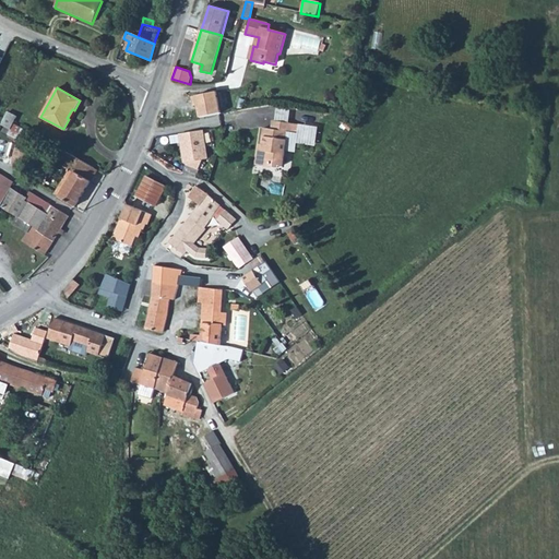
[(218,92),(191,97),(193,106),(198,105),(200,117),(223,113),(218,92)]
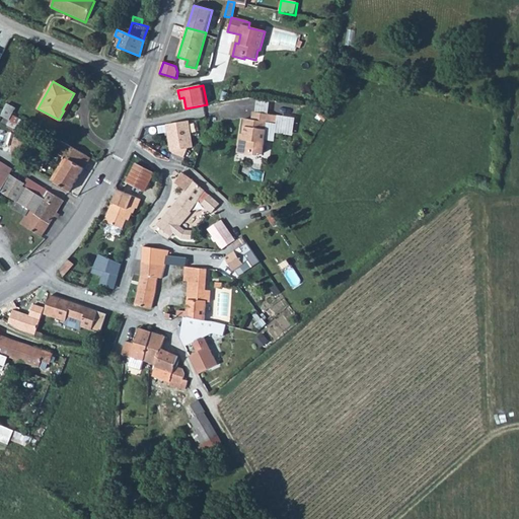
[(7,103),(0,116),(5,118),(9,120),(11,115),(15,108),(7,103)]
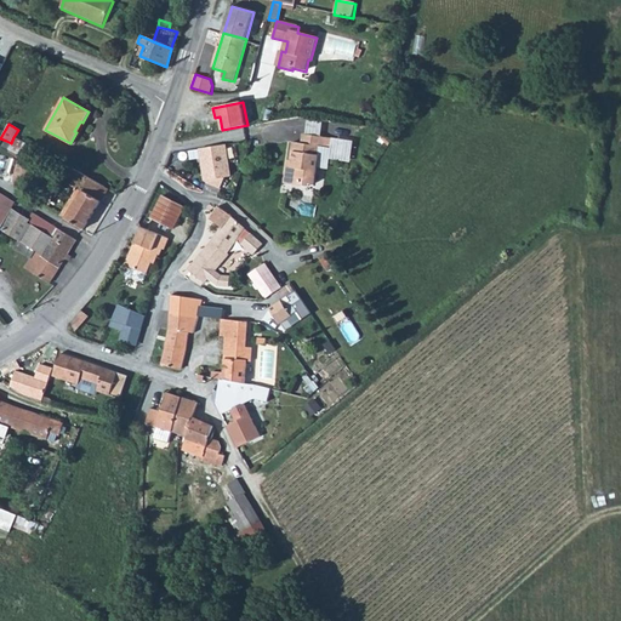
[(393,143),(380,129),(376,132),(389,147),(393,143)]
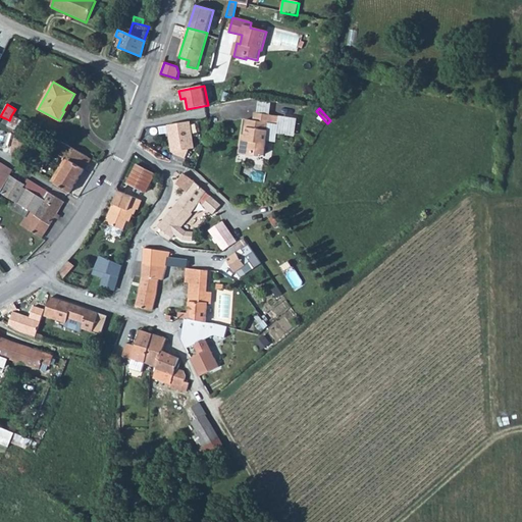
[(244,141),(243,155),(253,156),(254,154),(259,154),(264,155),(266,140),(268,123),(278,124),(279,116),(255,112),(254,120),(249,120),(248,127),(246,127),(244,136),(246,137),(246,141),(244,141)]
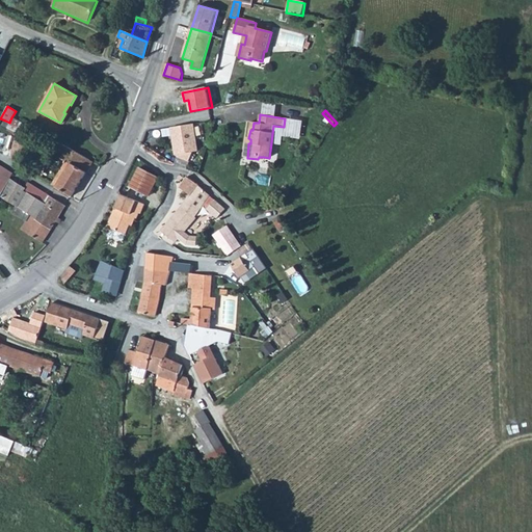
[(9,123),(6,127),(22,135),(27,126),(11,117),(9,123)]
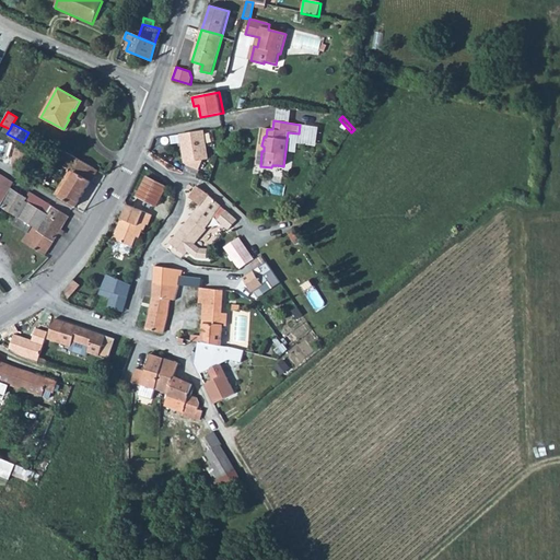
[(319,127),(300,125),(299,133),(288,132),(286,150),(295,151),(296,143),(316,146),(319,127)]
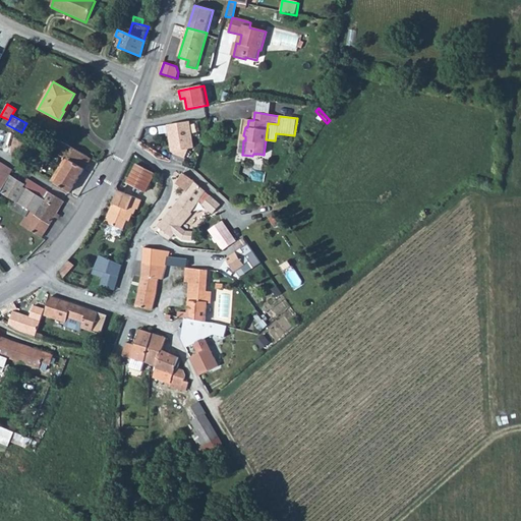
[(188,121),(167,125),(171,152),(175,155),(184,158),(188,149),(193,148),(188,121)]
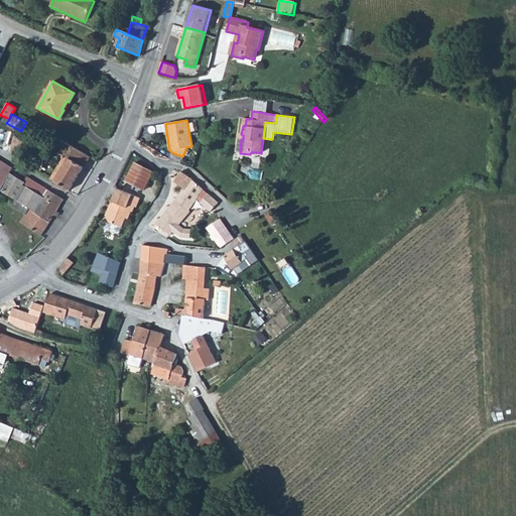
[(87,155),(51,135),(49,139),(53,142),(61,148),(59,152),(62,155),(68,158),(55,178),(53,181),(69,190),(83,166),(81,165),(87,155)]
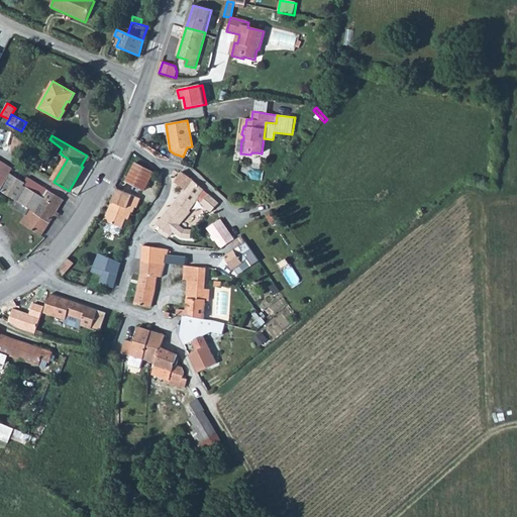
[(52,176),(56,179),(68,159),(63,156),(60,159),(62,160),(52,176)]
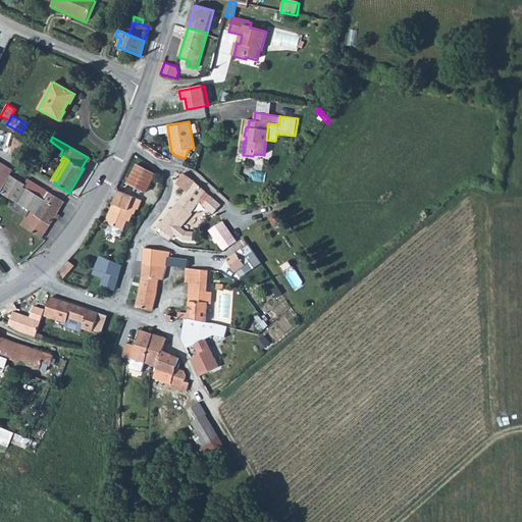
[(0,192),(14,202),(34,213),(34,214),(34,215),(49,225),(63,202),(48,193),(43,200),(41,198),(42,197),(34,192),(32,193),(21,188),(23,185),(9,176),(11,170),(0,162),(0,192)]
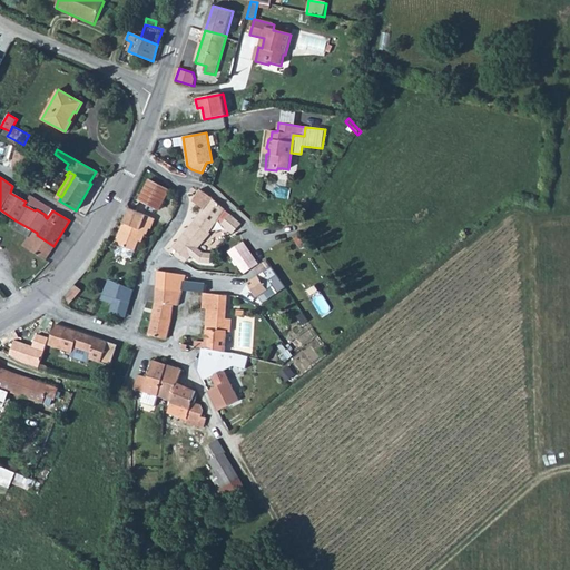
[(147,179),(137,199),(158,212),(169,192),(147,179)]
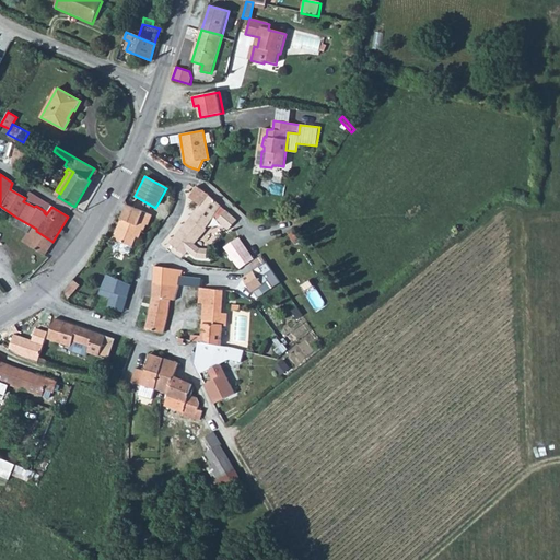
[(190,217),(177,233),(168,244),(183,256),(187,252),(194,258),(205,259),(206,249),(198,248),(193,244),(206,230),(205,228),(212,216),(228,230),(236,221),(226,211),(225,211),(220,206),(210,196),(196,186),(188,197),(198,205),(190,217)]
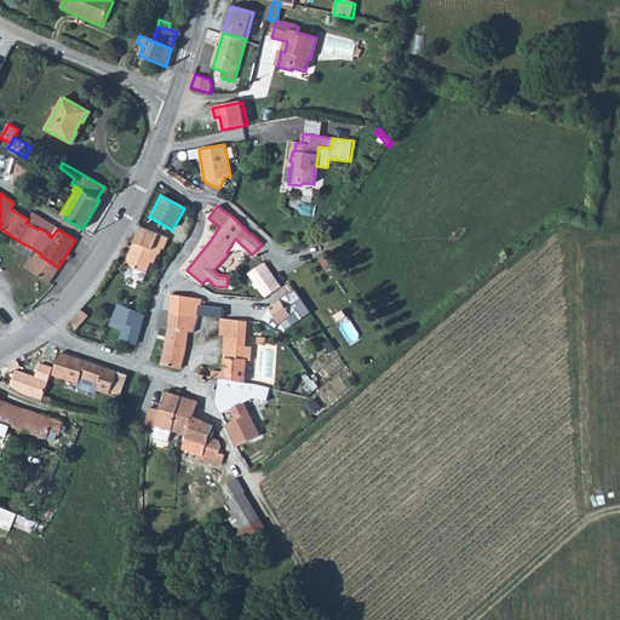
[(162,251),(168,239),(141,227),(125,265),(144,274),(149,263),(153,264),(156,256),(159,257),(161,251),(162,251)]
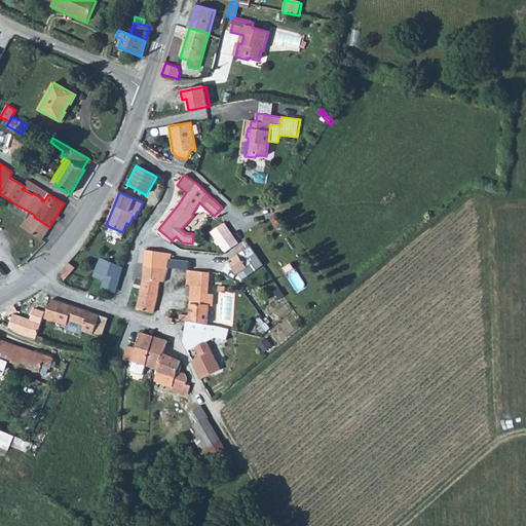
[(34,215),(14,203),(11,210),(26,218),(21,226),(40,239),(49,227),(34,217),(34,216),(34,215)]
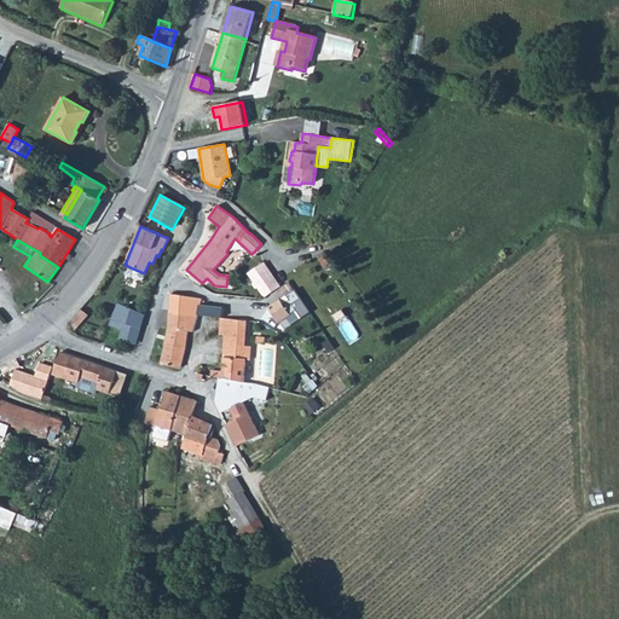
[(249,273),(265,299),(282,287),(265,264),(249,273)]
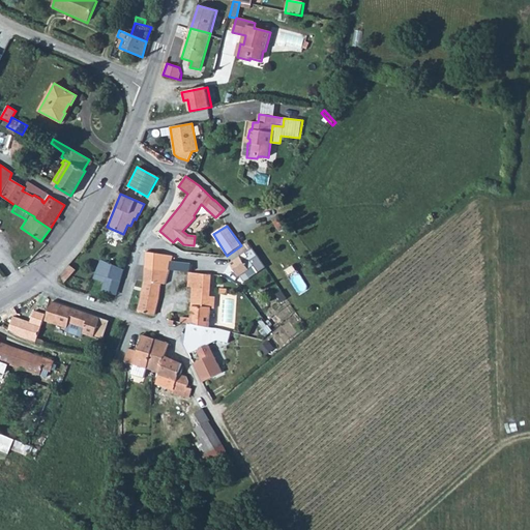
[(239,255),(229,262),(237,274),(253,264),(249,259),(257,254),(251,246),(244,252),(247,256),(241,259),(239,255)]
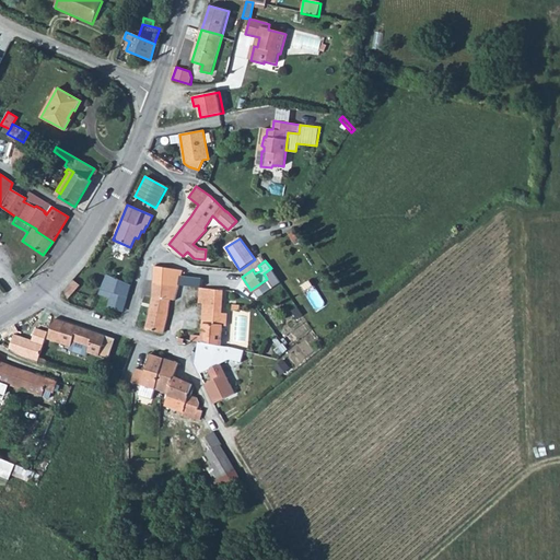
[(183,270),(153,266),(151,292),(149,307),(146,329),(163,334),(170,300),(175,300),(183,270)]
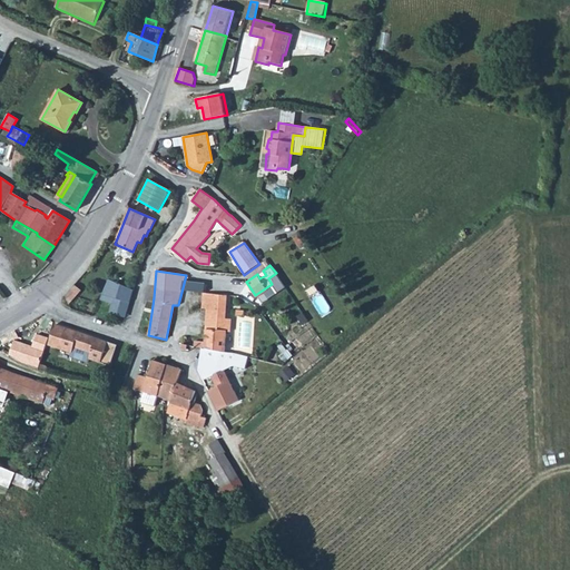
[(126,318),(134,290),(109,279),(100,298),(111,304),(108,313),(126,318)]
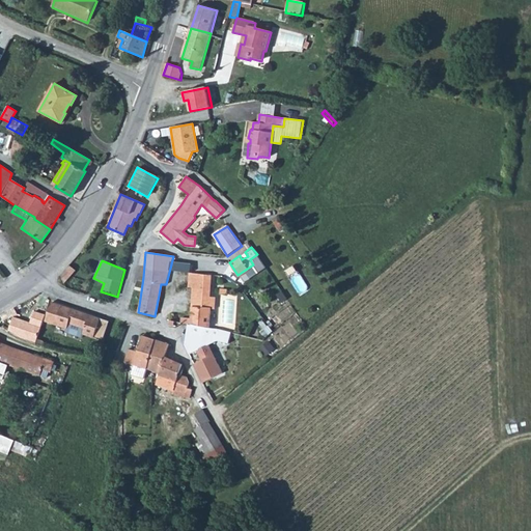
[(68,264),(60,273),(62,283),(75,271),(68,264)]
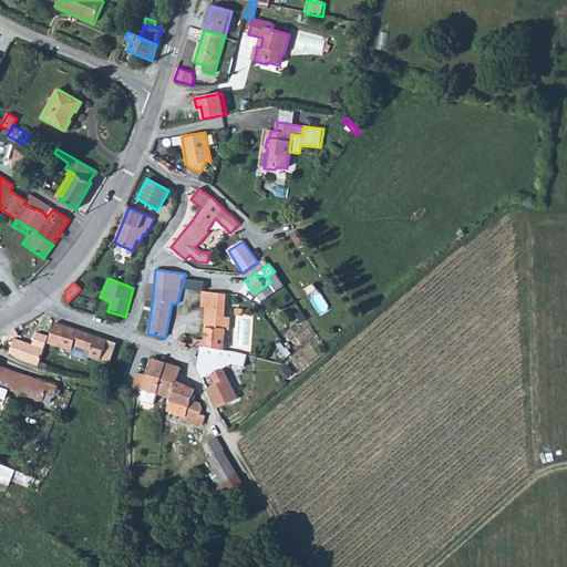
[(194,339),(193,346),(200,347),(224,350),(225,330),(228,330),(229,318),(225,317),(225,294),(203,291),(202,307),(206,308),(204,340),(194,339)]
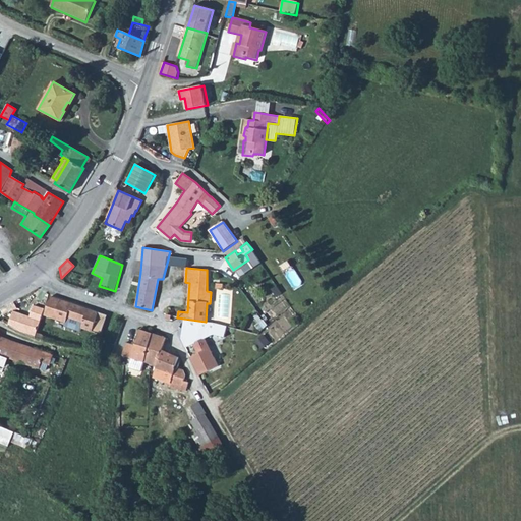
[(280,292),(275,285),(271,288),(275,295),(280,292)]
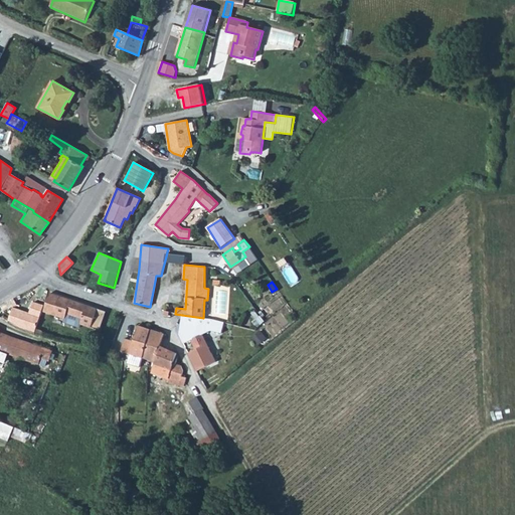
[(104,312),(48,293),(41,311),(63,319),(61,322),(77,327),(78,324),(98,331),(104,312)]
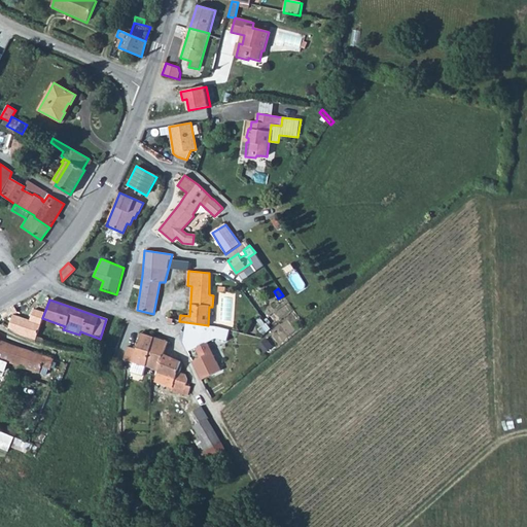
[(254,308),(250,311),(254,318),(259,315),(254,308)]
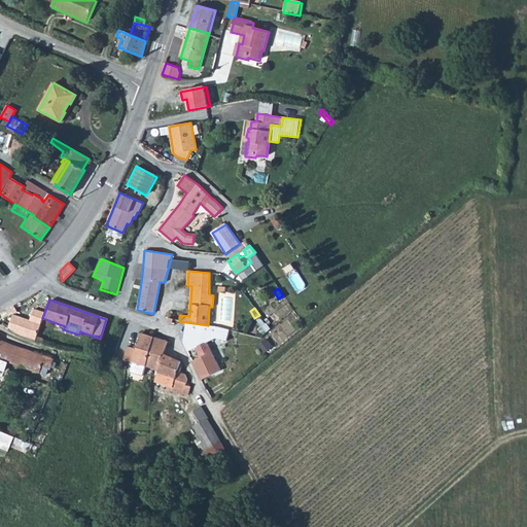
[(12,315),(8,329),(18,335),(21,337),(35,341),(44,313),(33,309),(29,320),(12,315)]
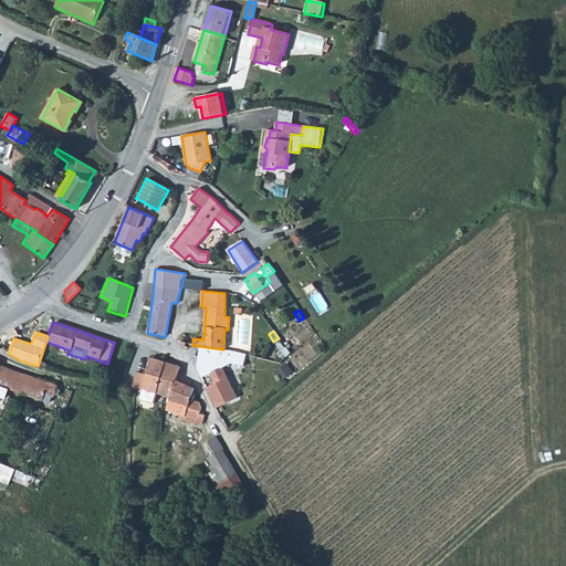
[(223,349),(200,346),(196,368),(202,378),(210,375),(215,384),(207,388),(217,408),(238,397),(226,369),(232,363),(243,366),(245,354),(231,350),(223,349)]
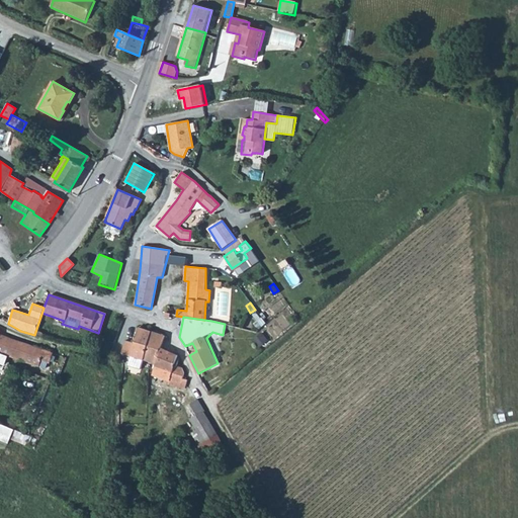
[(124,341),(120,354),(131,357),(127,366),(140,370),(143,361),(151,332),(138,328),(134,343),(124,341)]
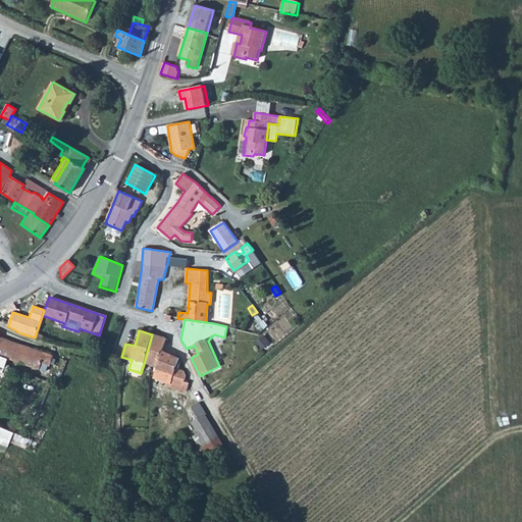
[(152,334),(144,364),(156,367),(161,351),(162,351),(165,338),(152,334)]
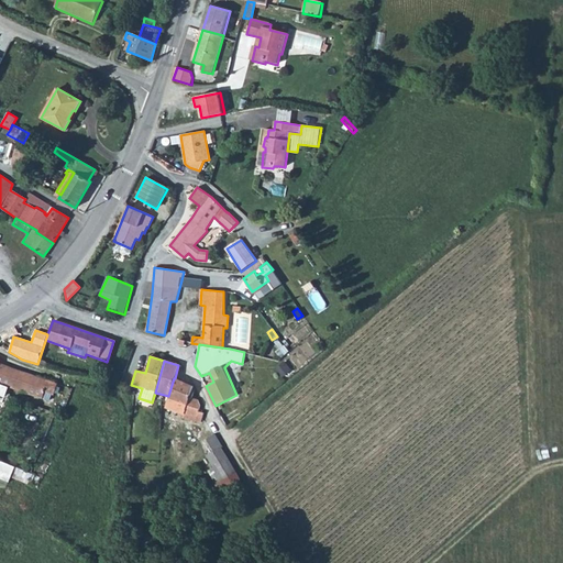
[(0,384),(10,388),(15,368),(0,363),(0,384)]
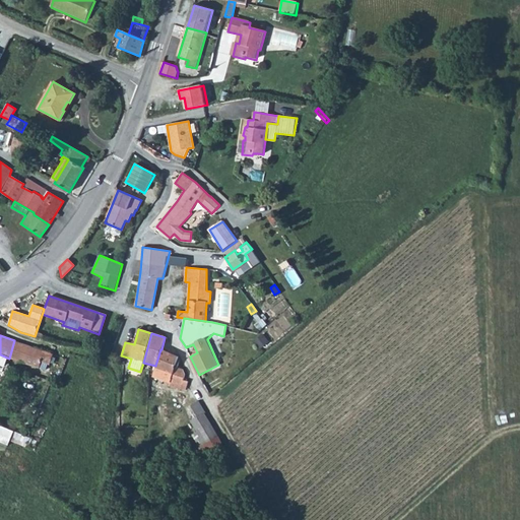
[(14,340),(9,359),(40,369),(42,363),(50,366),(52,361),(56,362),(58,355),(14,340)]
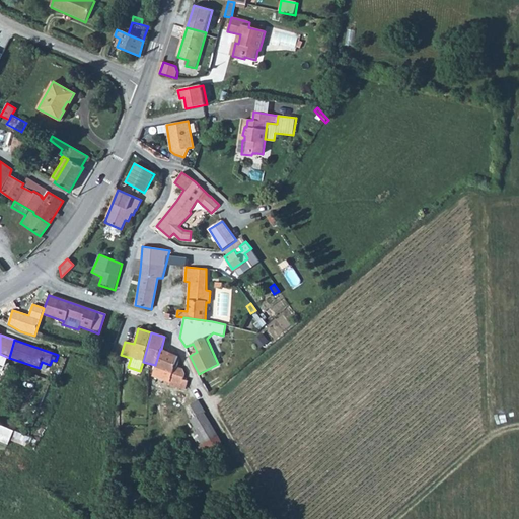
[(155,365),(154,368),(155,368),(153,375),(168,380),(167,385),(186,389),(188,381),(182,379),(184,373),(182,369),(174,366),(176,356),(161,349),(160,349),(155,365)]
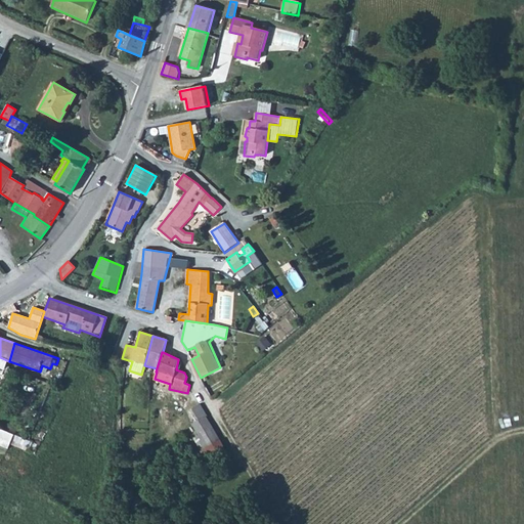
[(192,439),(200,451),(219,440),(200,404),(191,408),(199,420),(192,424),(200,435),(192,439)]
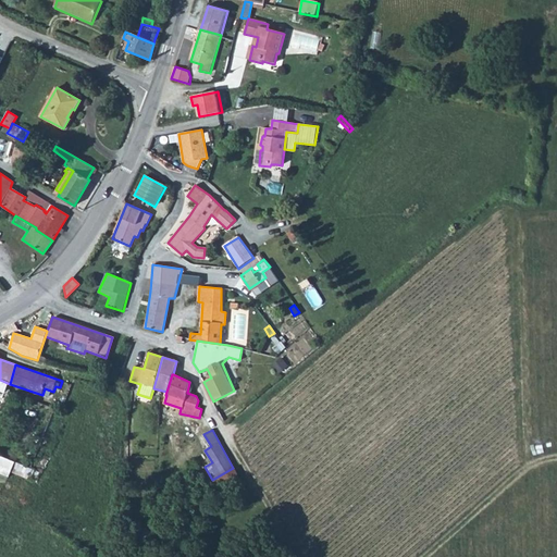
[(15,461),(11,471),(29,480),(34,469),(15,461)]
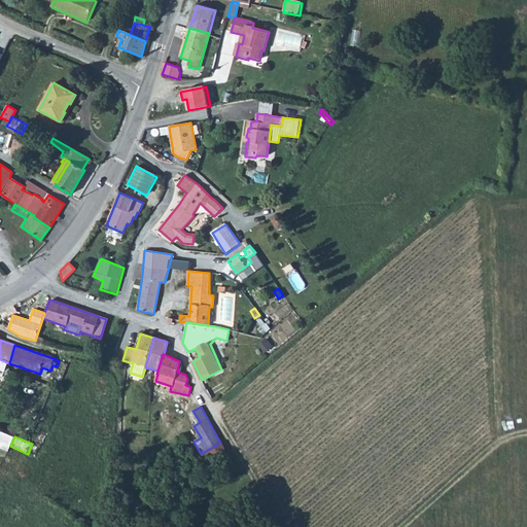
[(203,456),(196,461),(201,469),(226,453),(220,443),(201,454),(203,456)]
